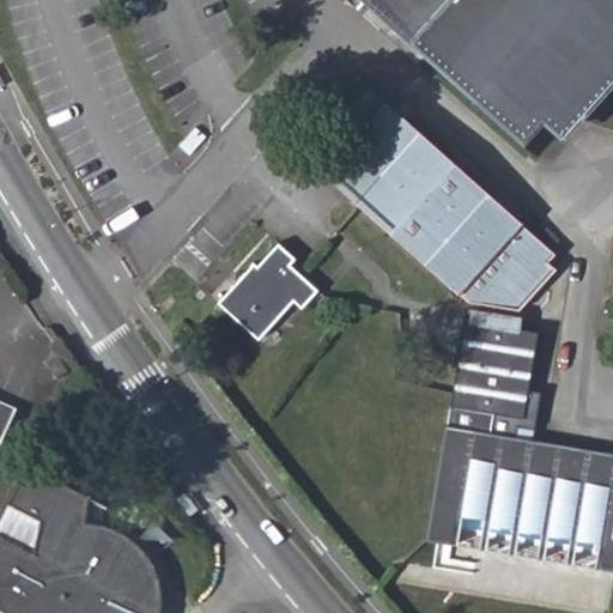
[(364,0),(410,41),(445,0),(364,0)]
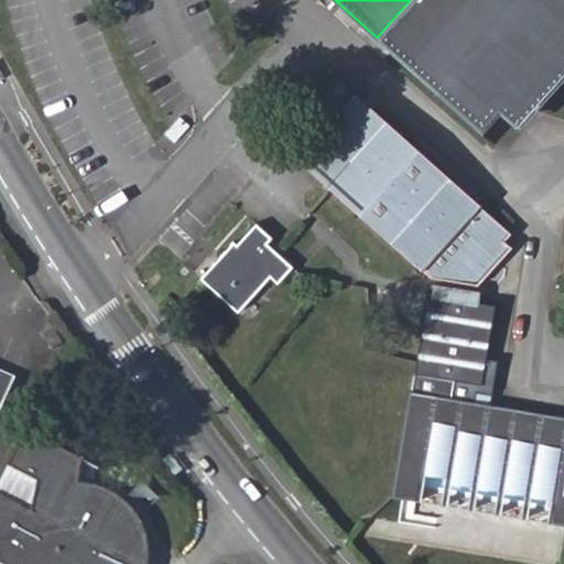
[(563,0),(410,0),(377,38),(382,43),(494,143),(563,65),(563,0)]
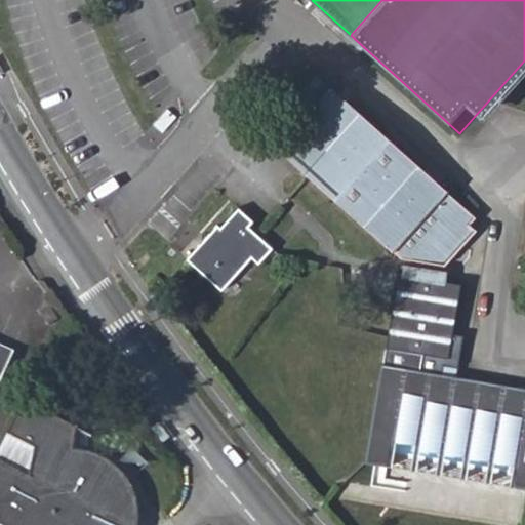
[(473,216),(316,75),(260,135),(398,258),(443,266),(475,231),(468,223),(473,216)]
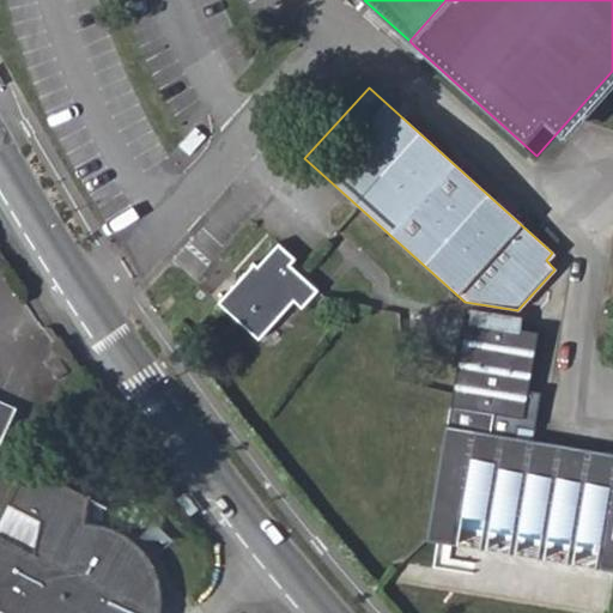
[(217,301),(258,338),(292,299),(302,308),(317,290),(289,265),(295,259),(278,242),(255,266),(253,262),(217,301)]
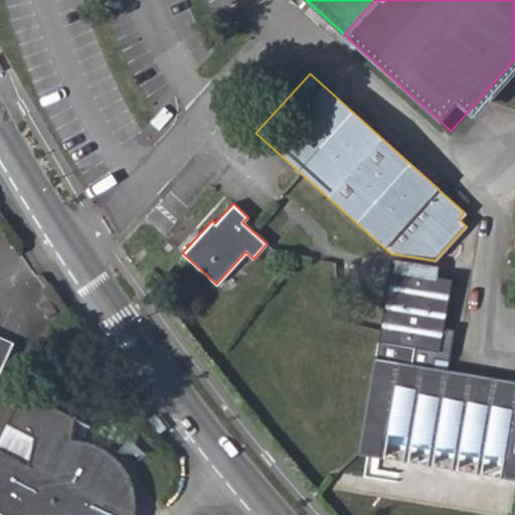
[(408,267),(407,271),(432,275),(434,268),(409,264),(408,267)]
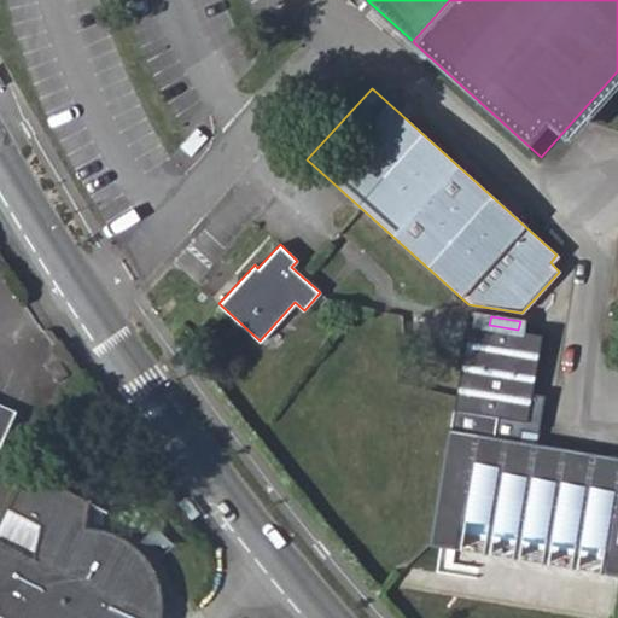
[(541,333),(518,330),(489,325),(467,321),(452,410),(482,414),(478,433),(448,429),(429,544),(617,576),(617,456),(494,436),(496,418),(526,421),(541,333)]
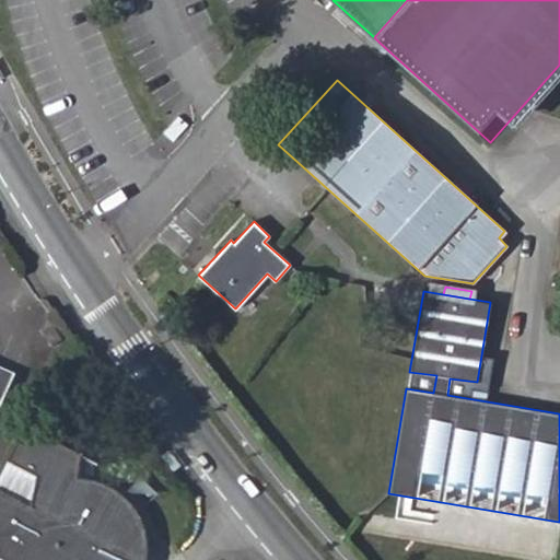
[(0,397),(9,377),(0,373),(0,397)]
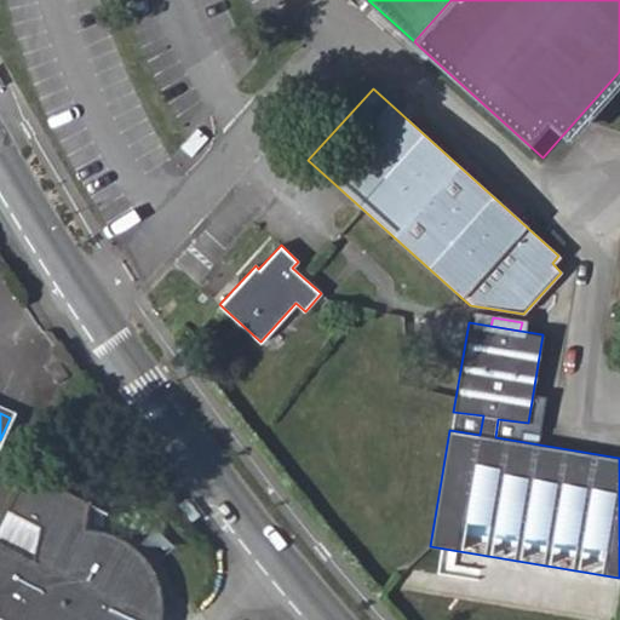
[(105,516),(27,476),(0,528),(0,619),(159,619),(160,619),(160,610),(159,604),(159,596),(156,587),(154,579),(148,570),(142,561),(135,552),(125,545),(116,540),(107,537),(99,534),(82,532),(87,507),(102,516),(104,517),(105,516)]
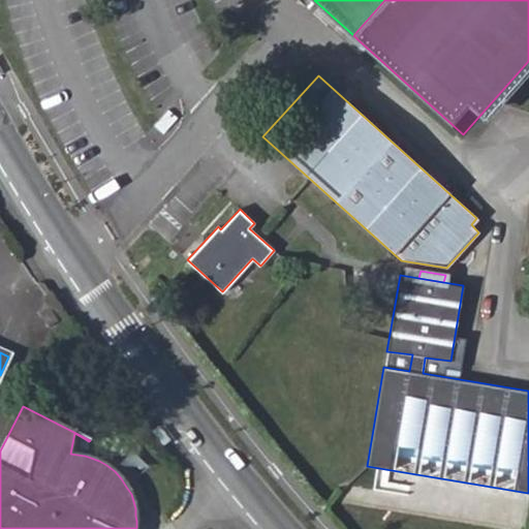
[(85,456),(87,440),(74,433),(70,454),(85,456)]
